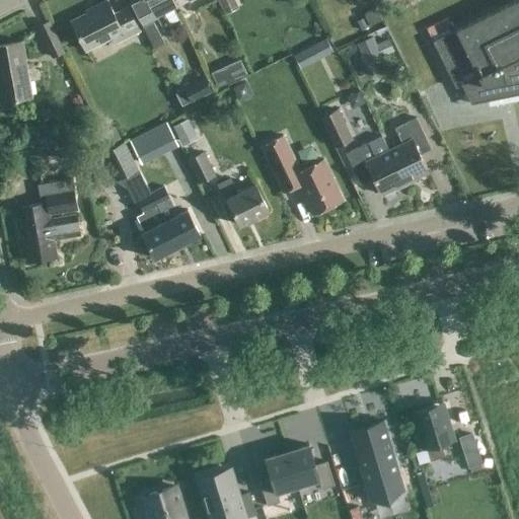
[(95,7),(70,19),(85,49),(110,36),(114,43),(139,29),(128,6),(114,13),(106,0),(102,0),(94,4),(95,7)]
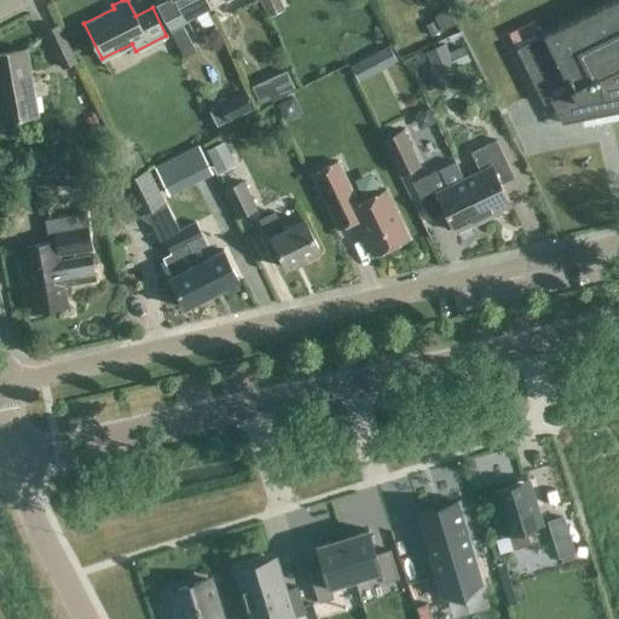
[(163,0),(157,4),(169,28),(209,7),(206,0),(163,0)]
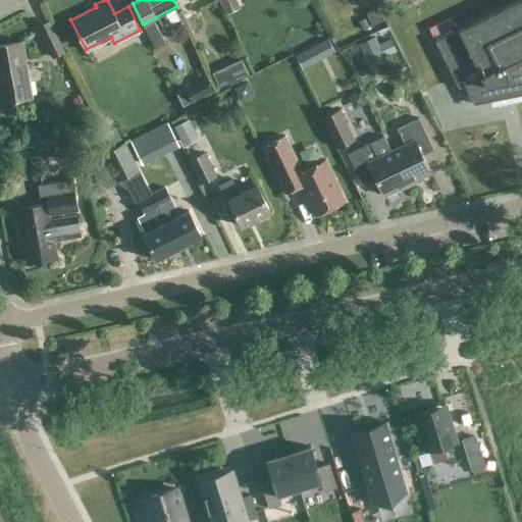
[(240,7),(236,0),(220,0),(226,13),(240,7)]
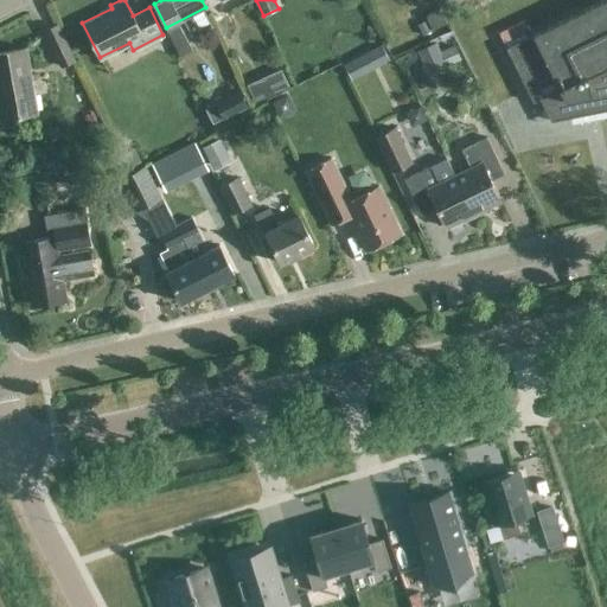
[(606,0),(602,0),(508,48),(528,89),(534,85),(550,121),(606,109),(606,0)]
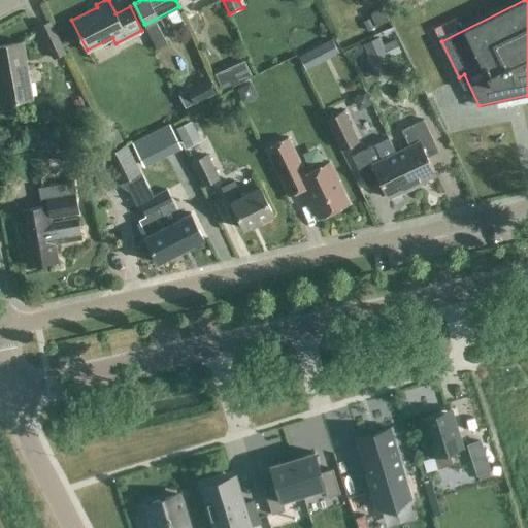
[(381,3),(368,4),(369,20),(382,19),(381,3)]
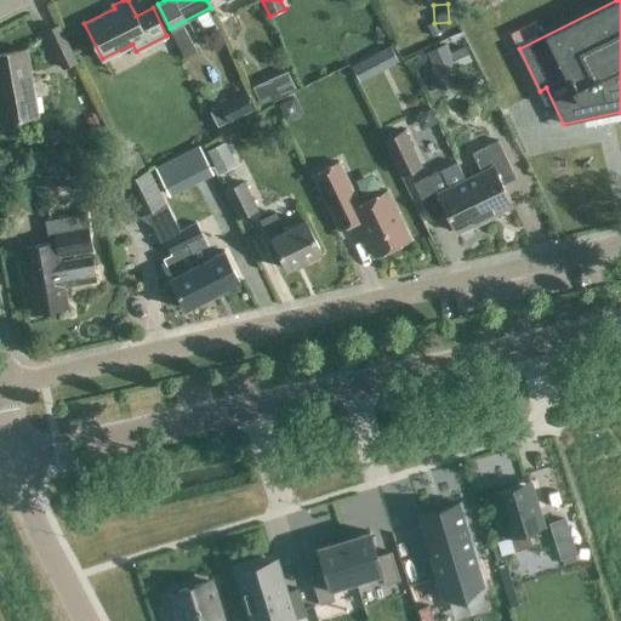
[(78,60),(60,22),(44,29),(62,68),(78,60)]
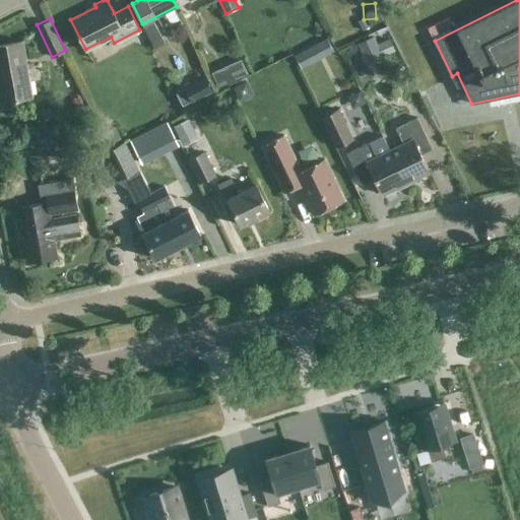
[(153,21),(142,26),(153,48),(165,43),(153,21)]
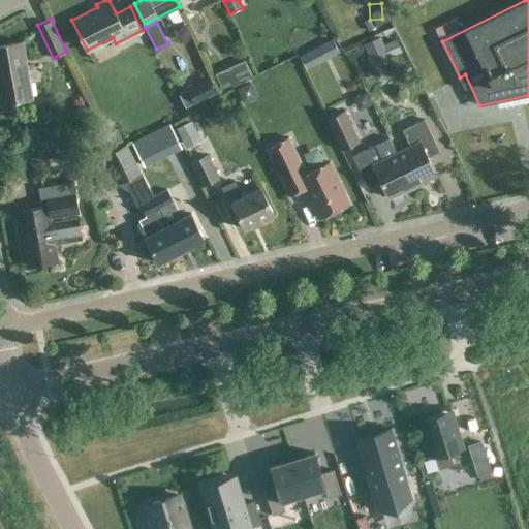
[(387,56),(379,36),(363,43),(371,62),(387,56)]
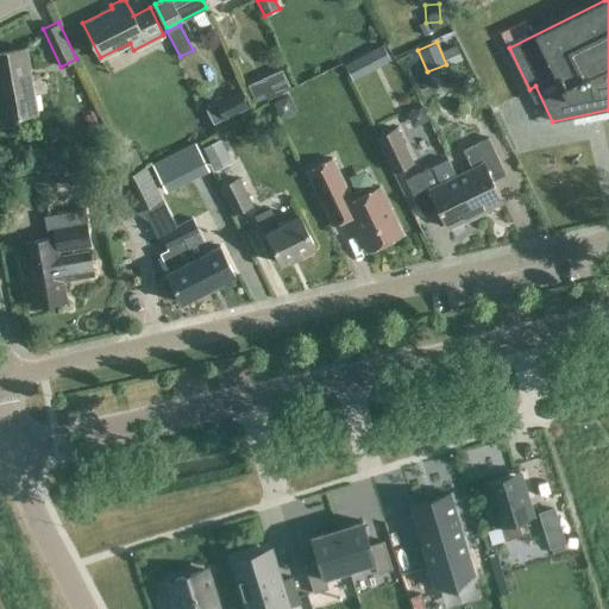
[(381,44),(344,64),(351,79),(388,60),(381,44)]
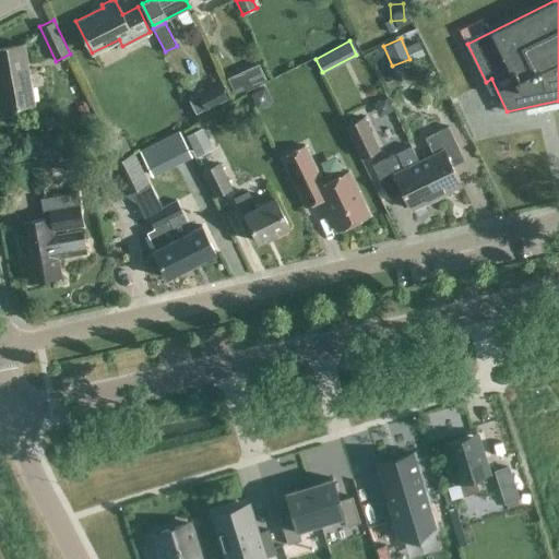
[(23,43),(0,47),(0,108),(34,103),(23,43)]
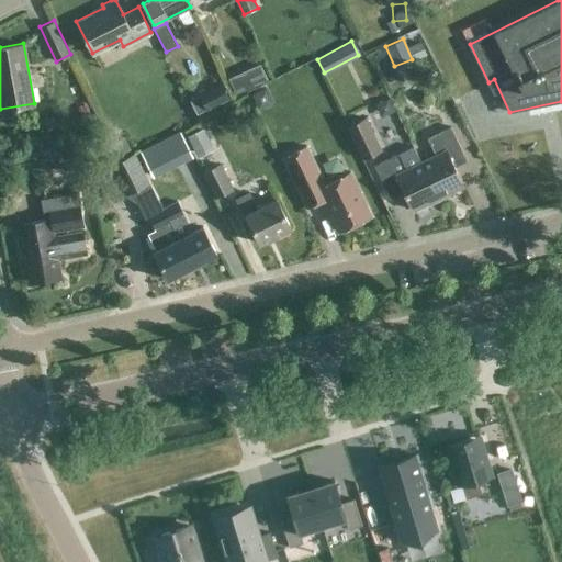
[(258,62),(227,77),(235,93),(267,78),(258,62)]
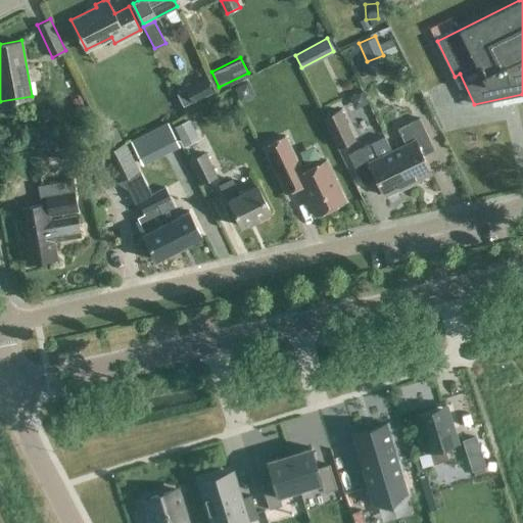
[(176,93),(182,106),(212,92),(205,78),(184,87),(184,89),(176,93)]
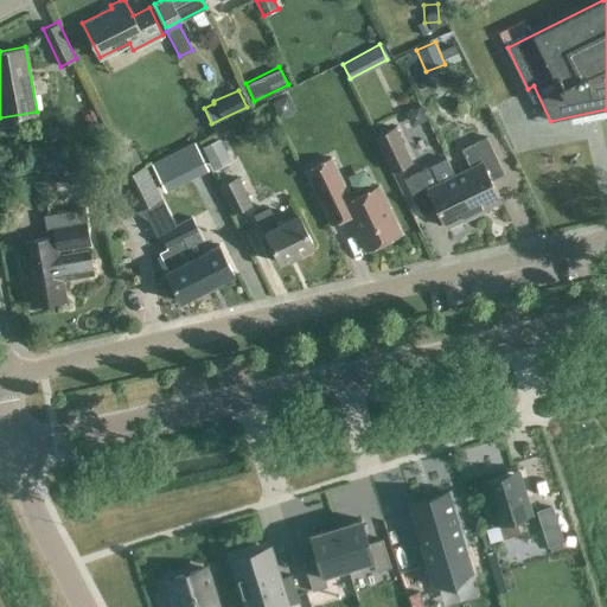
[(394,126),(376,134),(372,136),(391,173),(413,163),(394,126)]
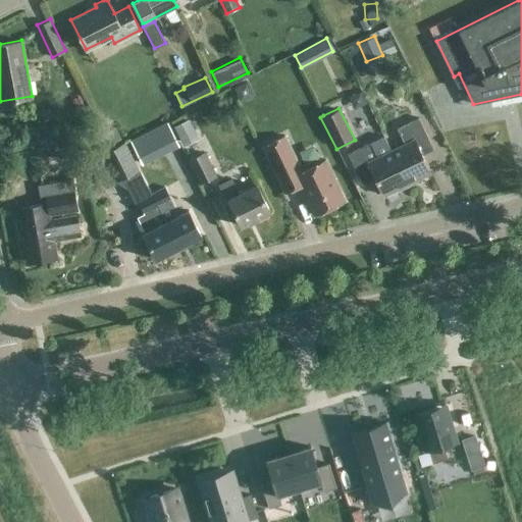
[(404,143),(392,149),(407,183),(430,170),(422,154),(433,149),(420,121),(418,116),(397,127),(404,143)]
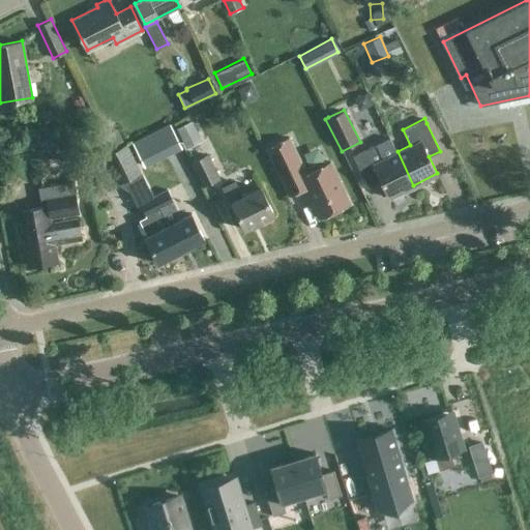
[(190,120),(176,127),(185,148),(201,141),(190,120)]
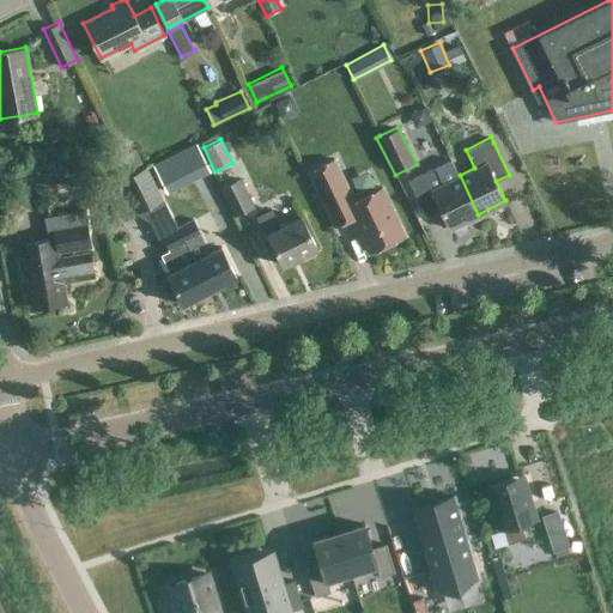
[(424,210),(438,204),(449,228),(478,214),(460,175),(450,158),(435,167),(408,178),(424,210)]
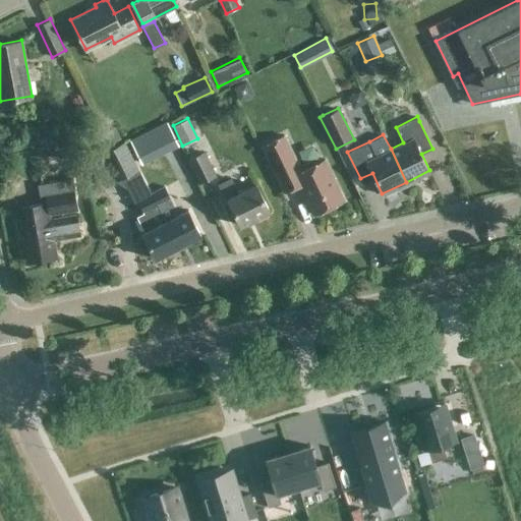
[(284,135),(262,146),(270,162),(285,193),(298,187),(305,203),(307,203),(313,214),(344,198),(325,158),(301,170),(292,152),(284,135)]
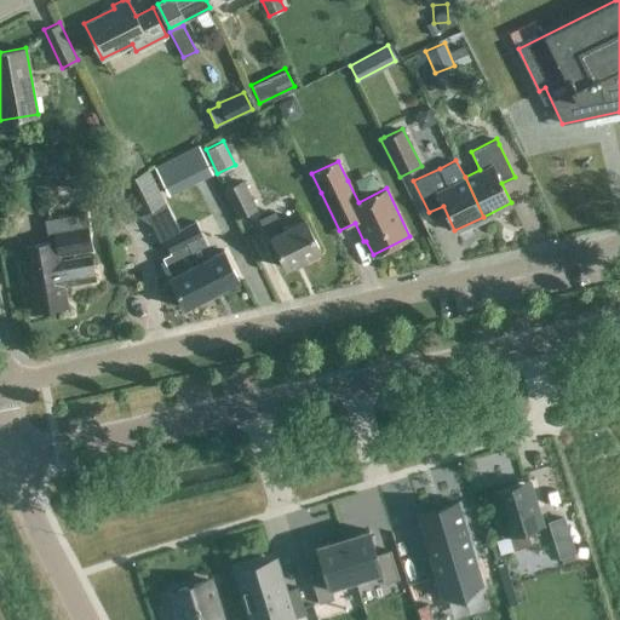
[(161,194),(153,177),(148,168),(122,182),(113,196),(125,223),(138,216),(148,223),(151,222),(160,240),(164,237),(171,252),(162,257),(172,275),(170,276),(185,306),(212,293),(179,229),(164,200),(161,194)]
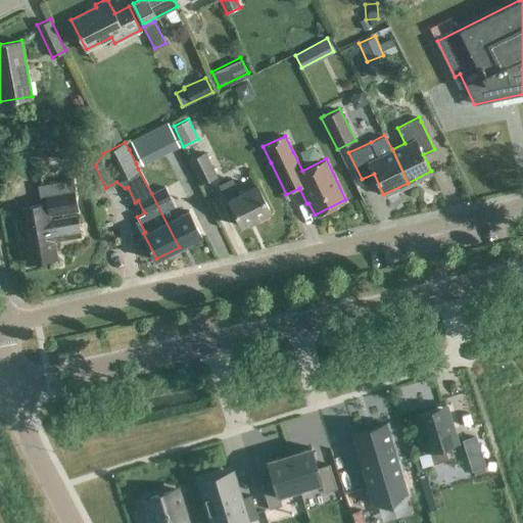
[(204,150),(187,159),(199,184),(218,175),(204,150)]
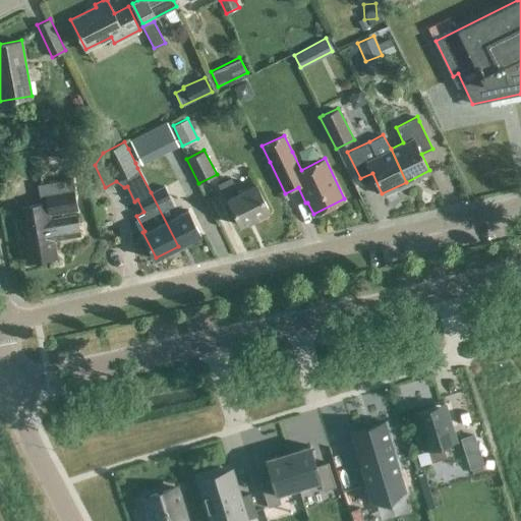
[(59,175),(38,176),(39,190),(60,188),(59,175)]
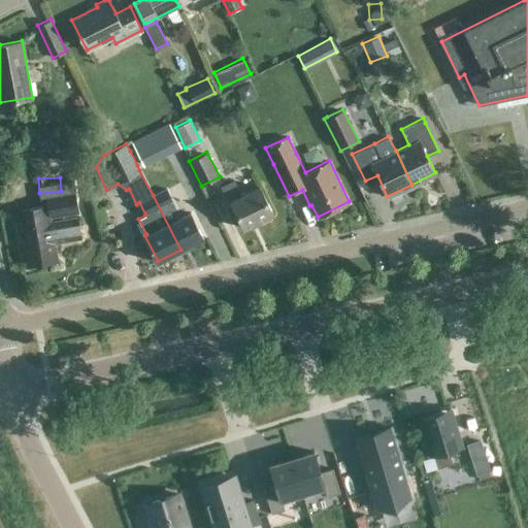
[(233,180),(222,187),(229,201),(231,200),(244,227),(272,213),(259,187),(241,196),(233,180)]
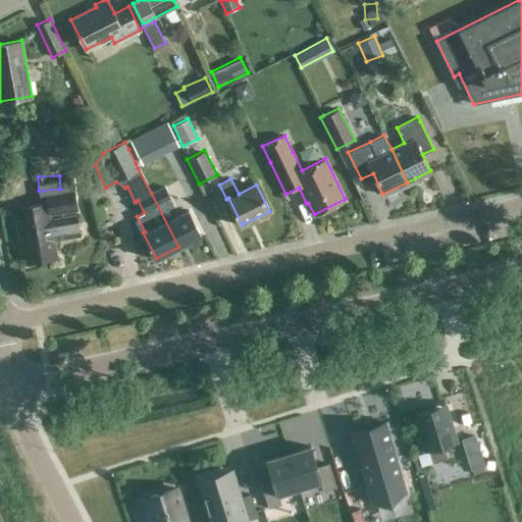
[(163,186),(151,193),(178,247),(201,235),(188,209),(176,215),(169,201),(170,200),(163,186)]
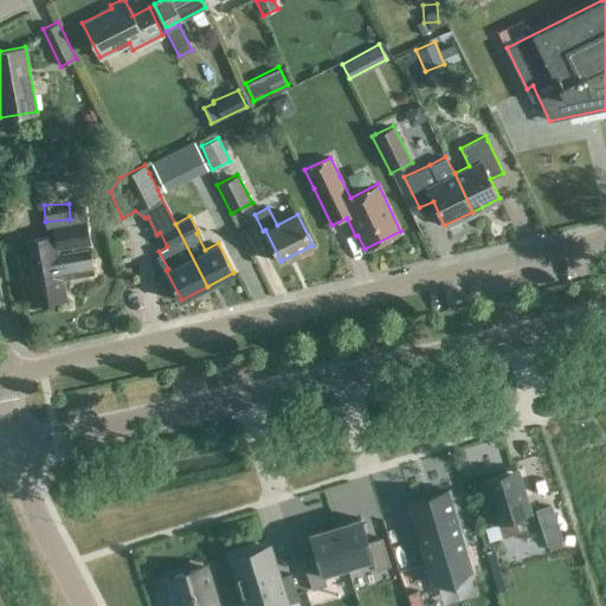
[(92,271),(89,249),(83,219),(52,225),(53,234),(20,240),(32,303),(65,297),(62,277),(92,271)]
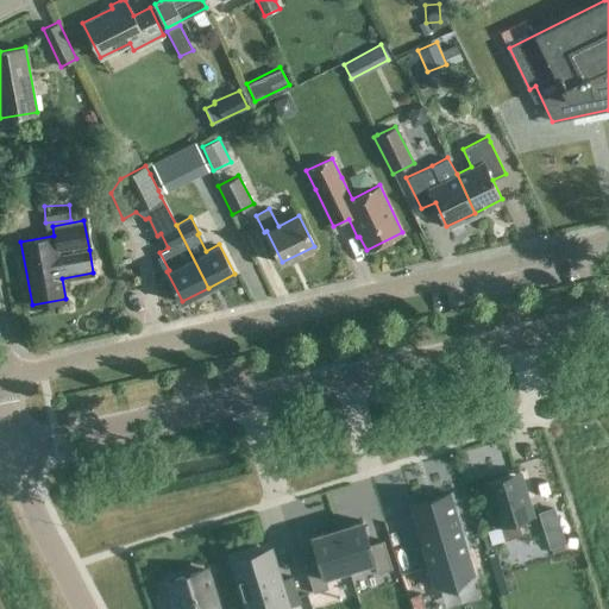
[(111,257),(114,256),(121,255),(118,238),(107,240),(111,257)]
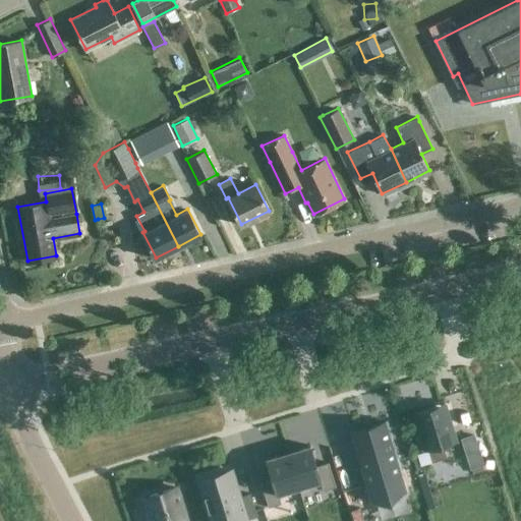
[(422,431),(416,433),(422,451),(428,449),(431,461),(445,457),(441,446),(453,442),(442,408),(441,404),(440,405),(417,411),(416,412),(418,415),(422,431)]
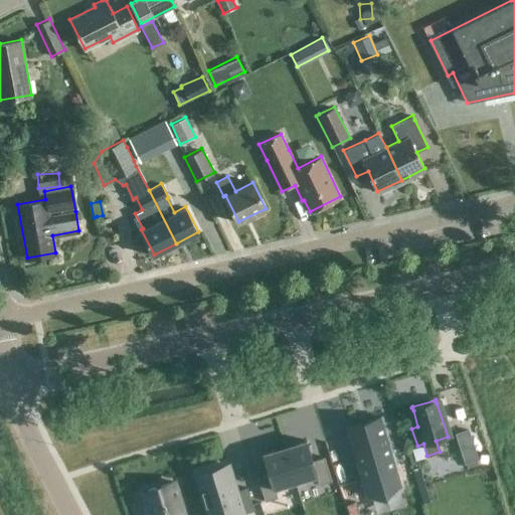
[(379,416),(347,426),(367,496),(400,486),(379,416)]
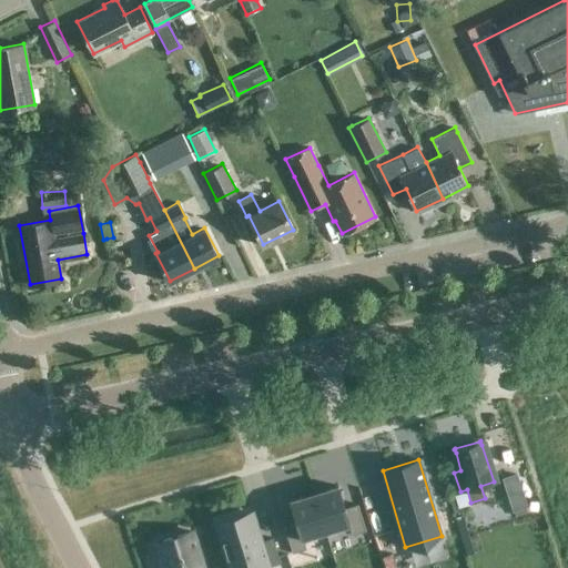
[(515,475),(503,478),(508,496),(520,492),(515,475)]
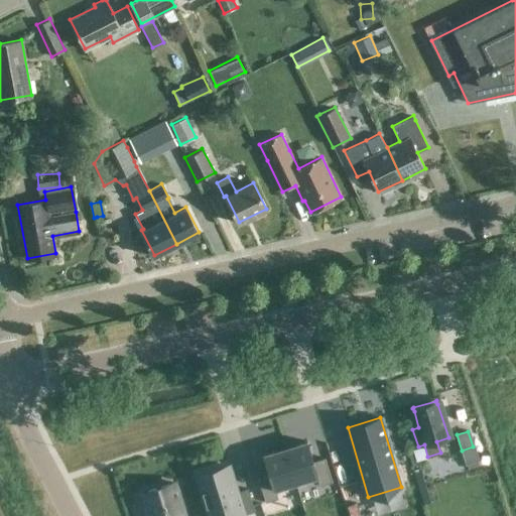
[(306,440),(284,447),(295,483),(315,476),(318,486),(332,482),(324,458),(312,461),(306,440)]
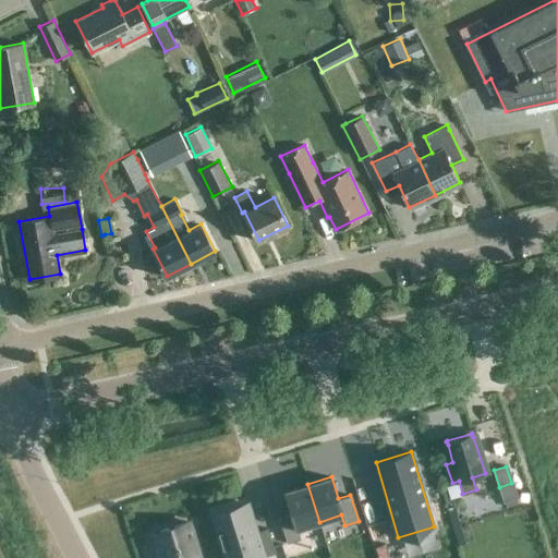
[(291,513),(278,517),(287,543),(300,538),(296,529),(319,522),(307,484),(284,490),(291,513)]
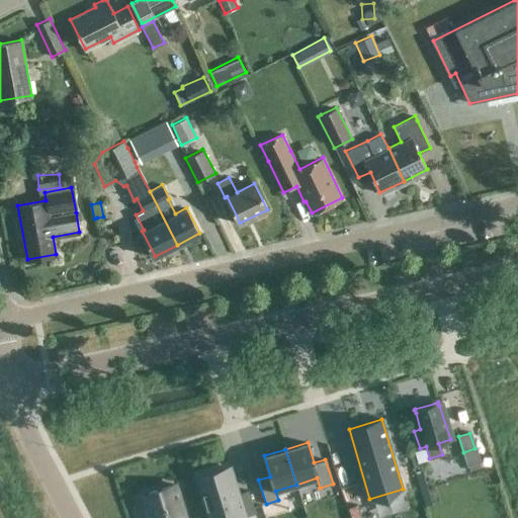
[(228,467),(197,477),(209,517),(243,517),(243,516),(254,513),(247,490),(243,492),(236,494),(230,472),(228,467)]
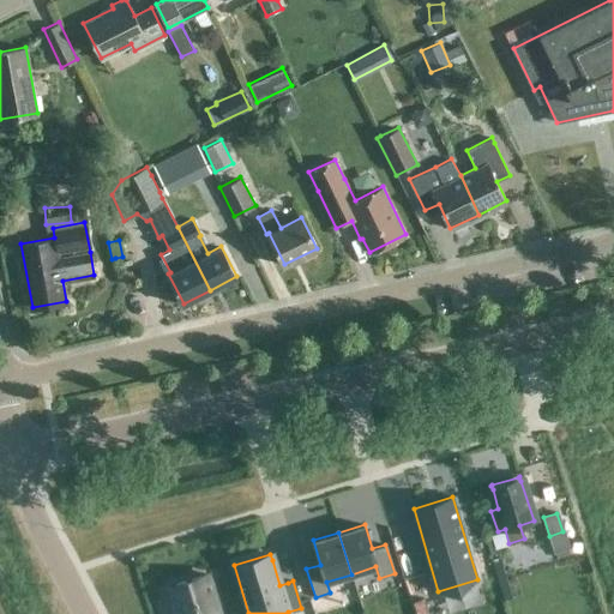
[(218,613),(206,573),(168,585),(178,613),(229,613),(224,613),(218,613)]
